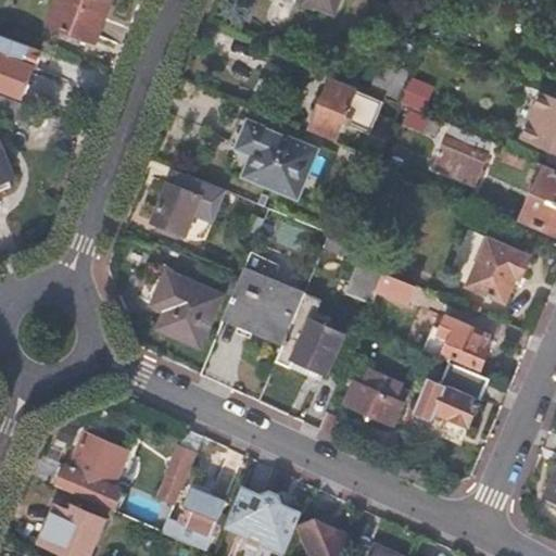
[(63,27),(87,36),(97,40),(111,0),(59,0),(51,23),(63,27)]
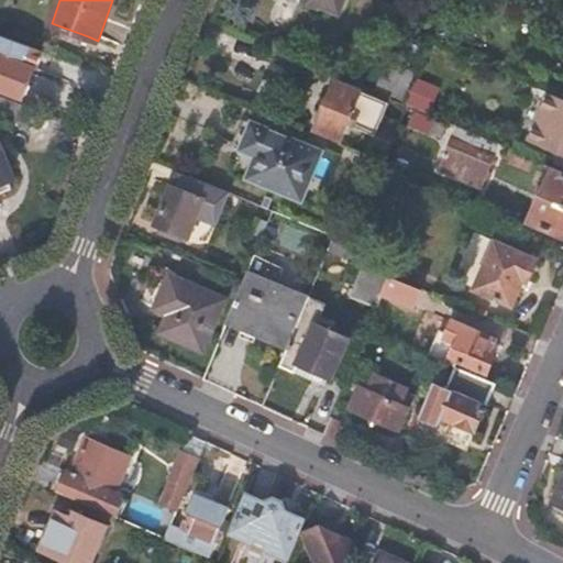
[(309,0),(337,11),(341,0),(309,0)]
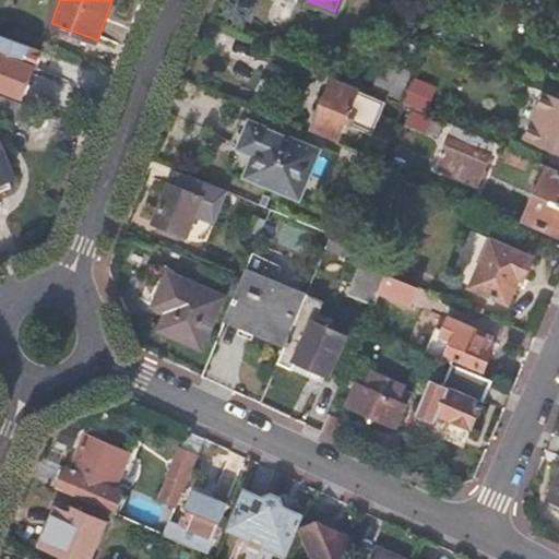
[(85,45),(87,36),(63,27),(61,35),(85,45)]
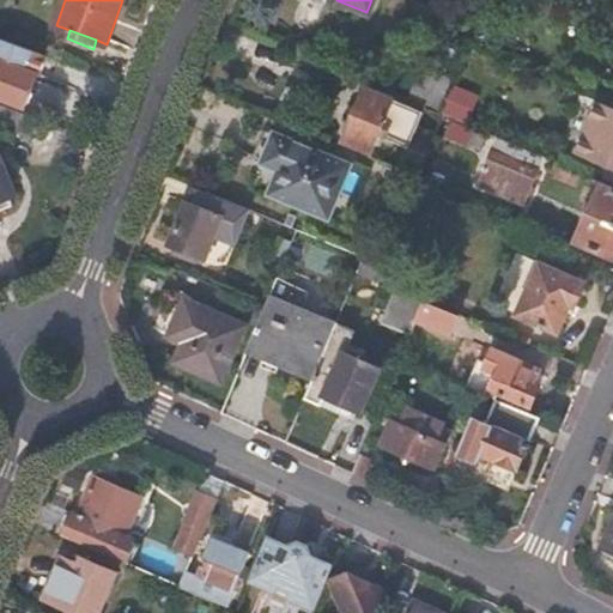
[(0,93),(25,103),(44,54),(0,36),(0,93)]
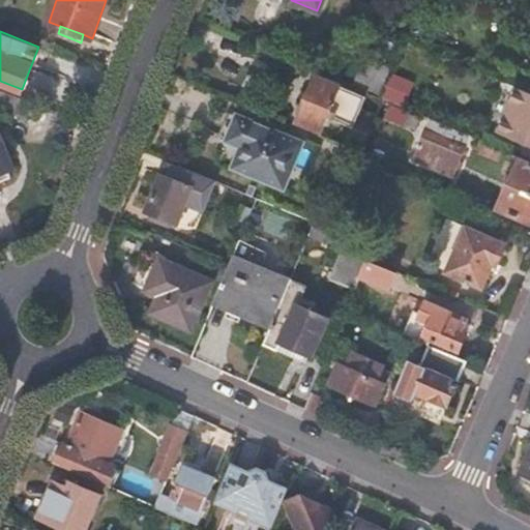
[(370,62),(358,88),(366,91),(378,96),(389,70),(370,62)]
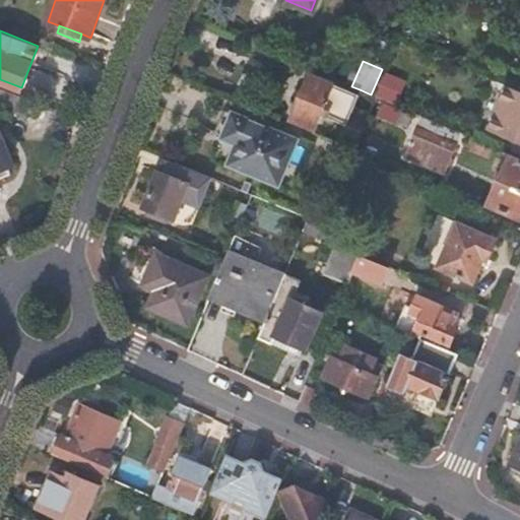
[(374,95),(385,100),(394,78),(383,73),(374,95)]
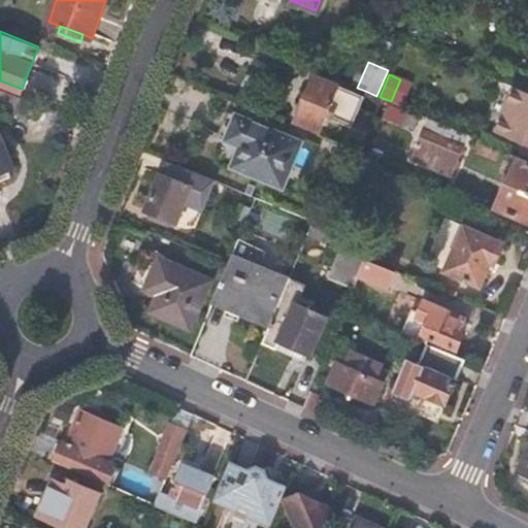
[(315,76),(297,120),(320,131),(325,117),(331,119),(334,113),(328,111),(337,87),(315,76)]
